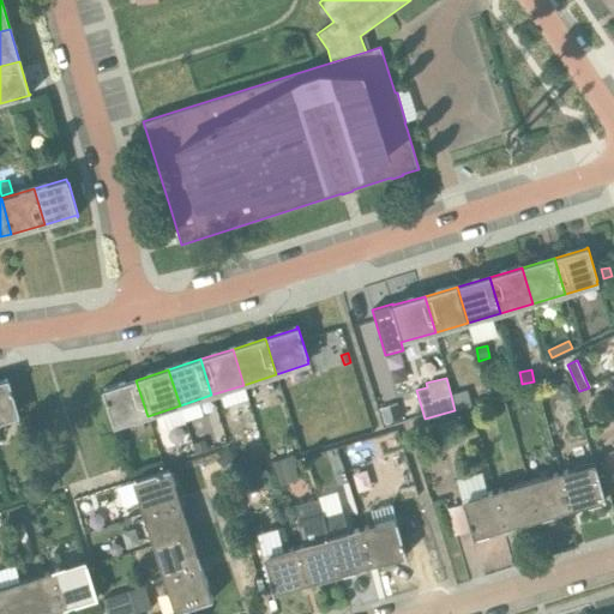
[(18,413),(19,413),(8,379),(7,379),(7,380),(0,383),(0,421),(19,416),(18,413)]
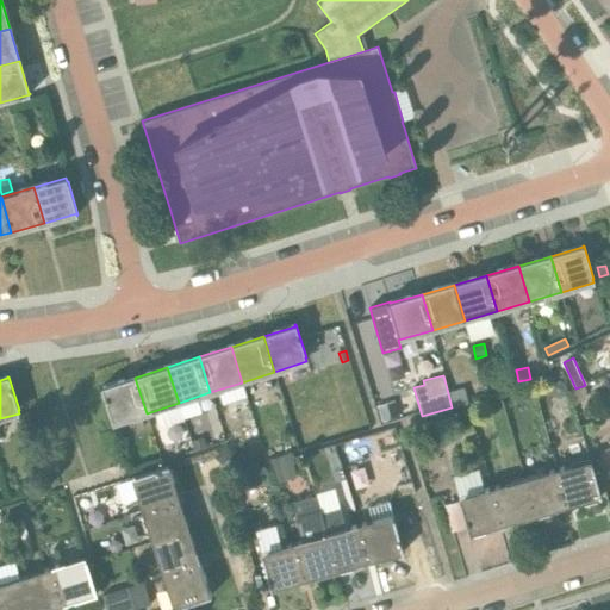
[(113,424),(147,414),(135,378),(103,387),(103,386),(101,387),(113,424)]
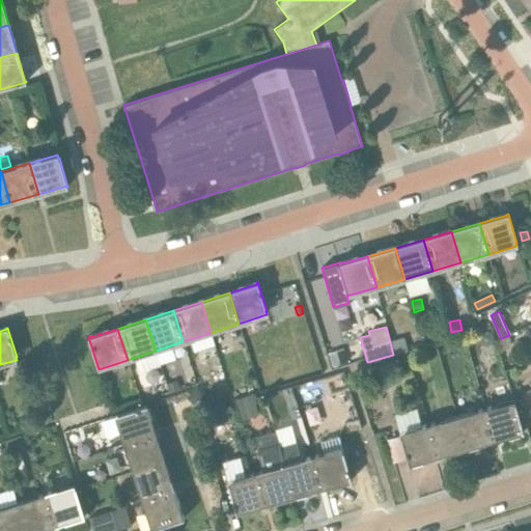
[(494,342),(494,335),(488,330),(481,332),(478,338),(480,344),(487,346),(494,342)]
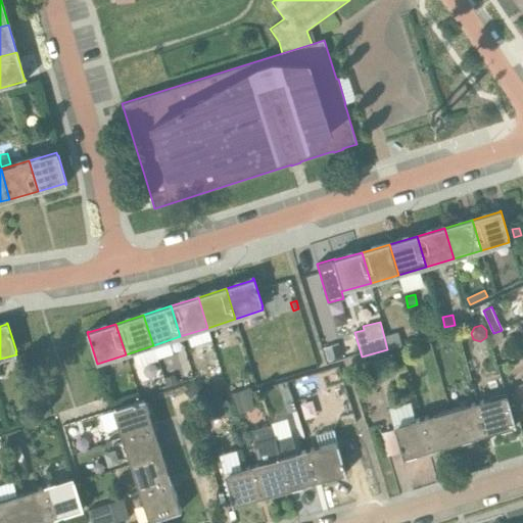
[(500,331),(493,333),(489,336),(493,345),(501,342),(503,335),(500,331)]
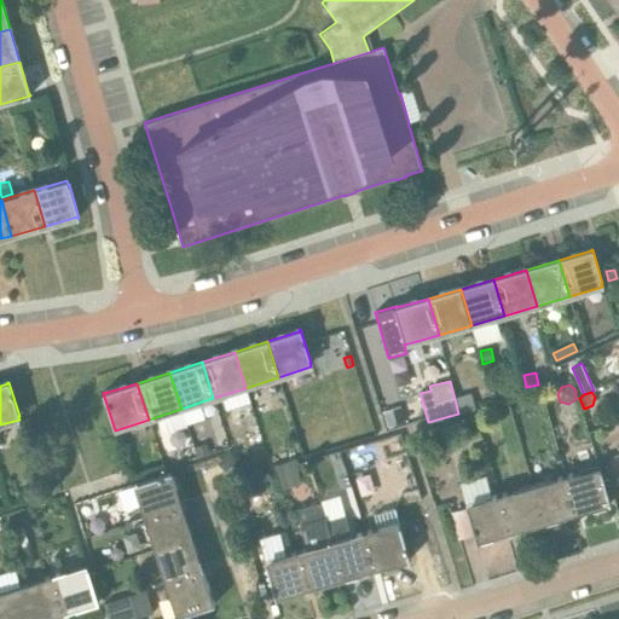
[(382,411),(387,428),(405,422),(400,406),(382,411)]
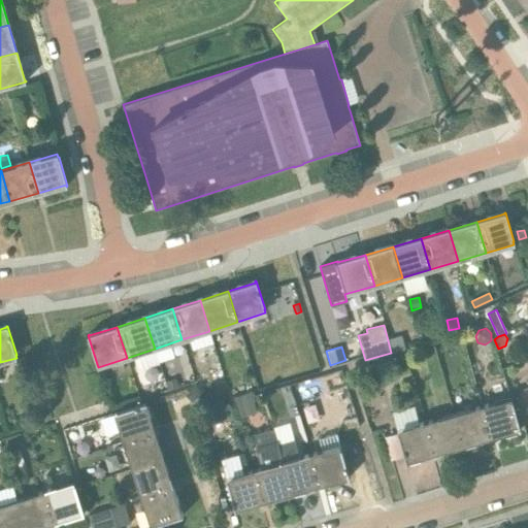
[(374,376),(383,388),(394,380),(385,368),(374,376)]
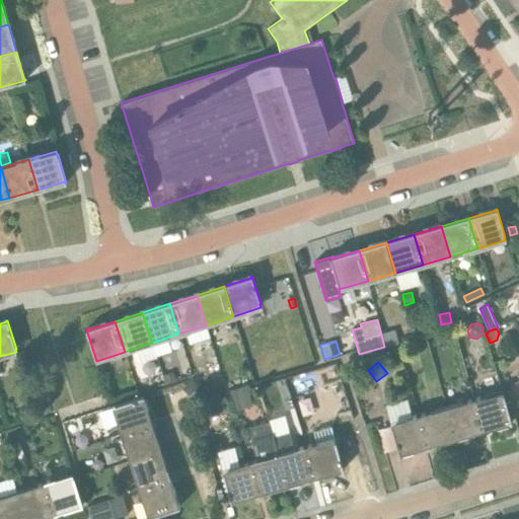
[(176,380),(174,372),(162,375),(164,383),(176,380)]
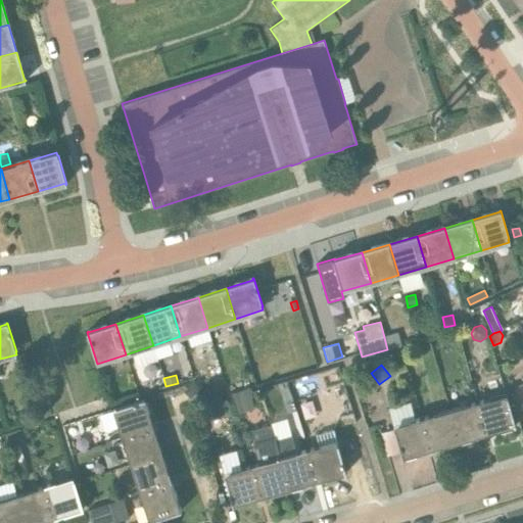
[(191,385),(184,392),(191,398),(198,391),(191,385)]
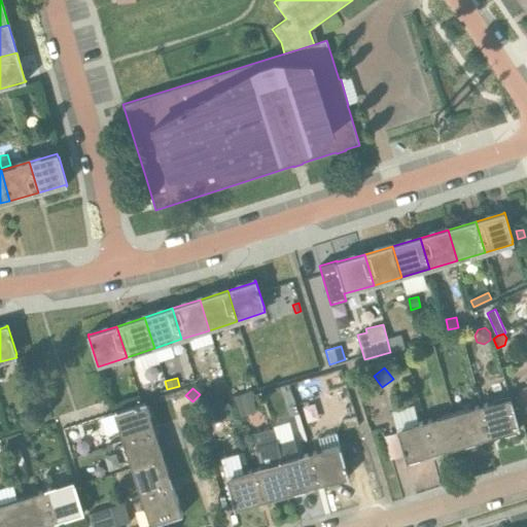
[(255,400),(254,395),(252,390),(234,396),(237,406),(255,400)]
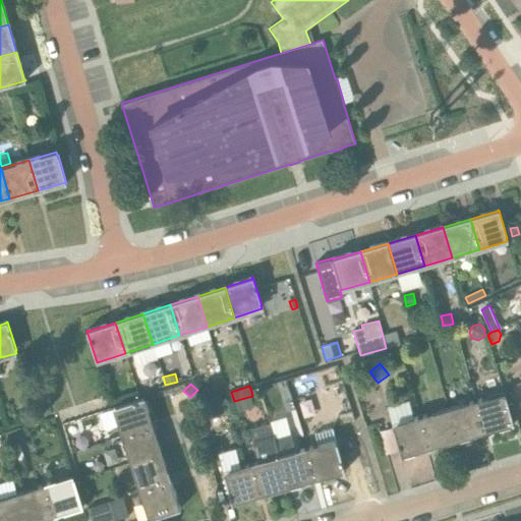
[(477,401),(485,431),(512,424),(512,425),(514,425),(505,393),(477,401)]
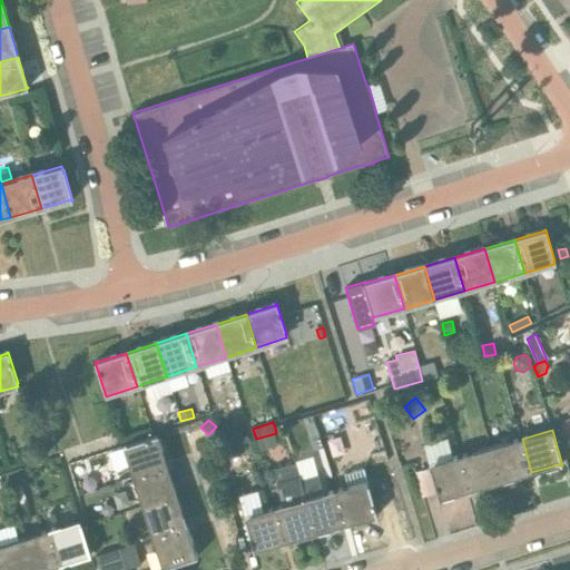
[(134,478),(167,467),(157,436),(158,436),(158,434),(123,446),(134,478)]
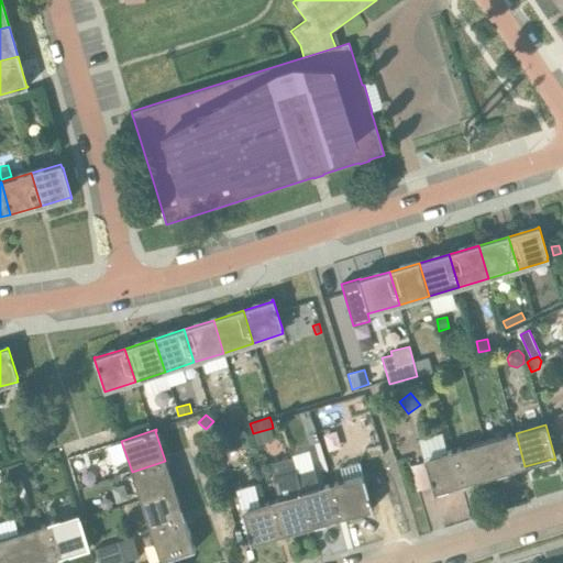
[(490,476),(525,466),(516,433),(482,443),(490,476)]
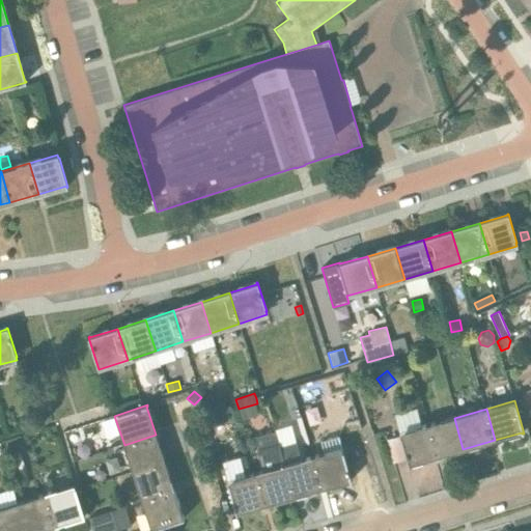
[(438,456),(463,449),(454,418),(428,425),(438,456)]
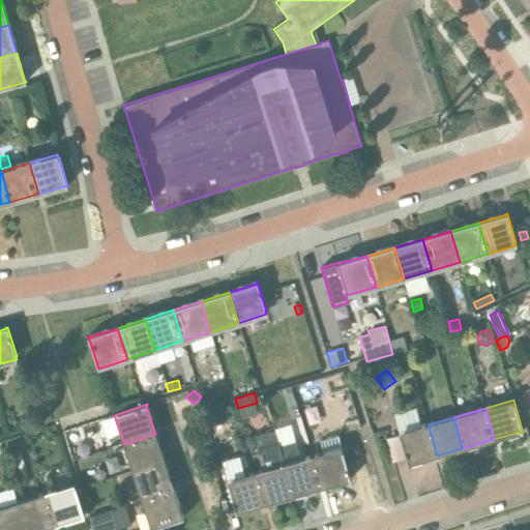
[(408,463),(437,455),(428,424),(400,432),(400,435),(400,436),(408,465),(409,465),(408,463)]
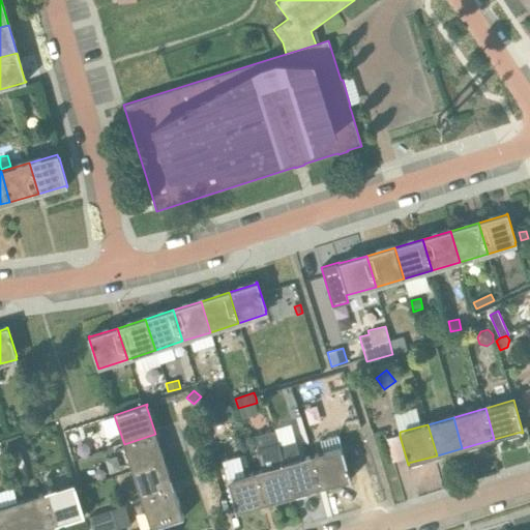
[(290,438),(288,425),(272,428),(274,440),(290,438)]
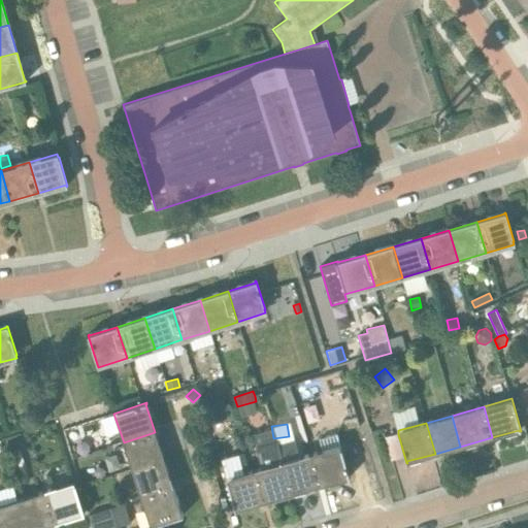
[(132,469),(163,460),(155,432),(124,442),(132,469)]
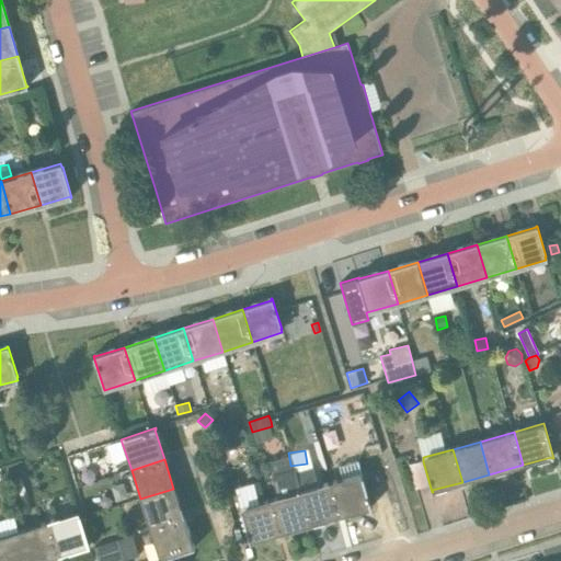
[(330,483),(340,516),(369,507),(369,508),(371,508),(363,478),(362,478),(361,474),(357,461),(339,467),(343,479),(330,483)]
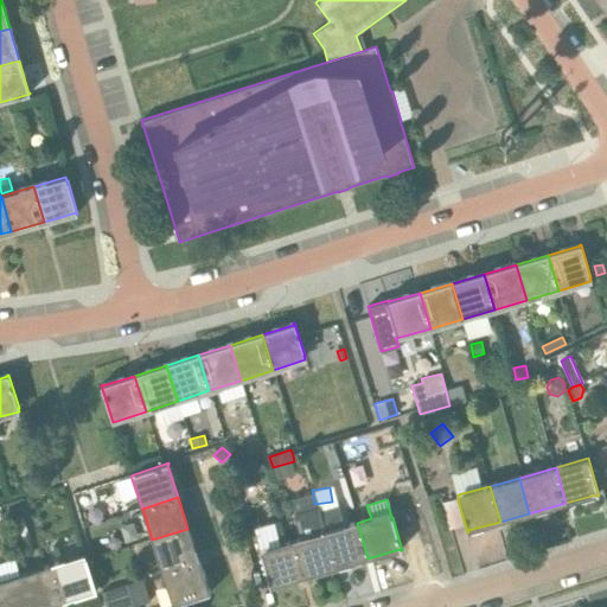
[(319,510),(325,531),(336,567),(368,558),(357,523),(345,526),(338,505),(319,510)]
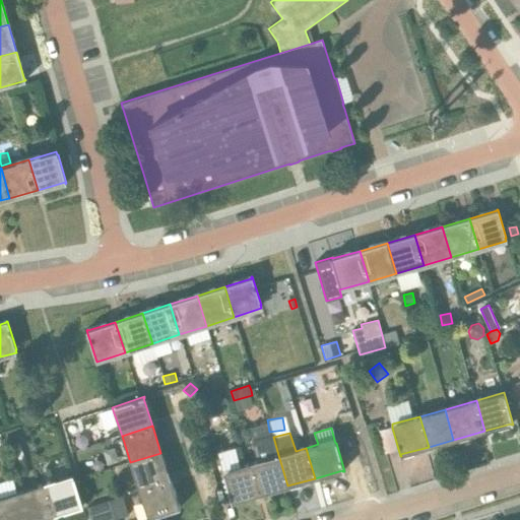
[(139,491),(170,481),(160,453),(130,462),(139,491)]
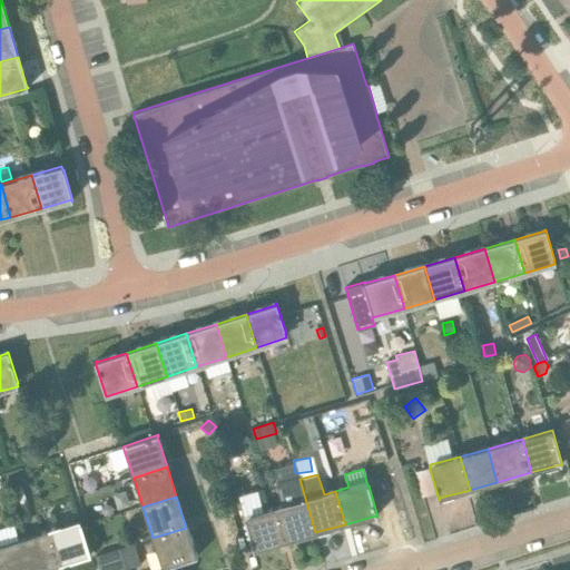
[(285,541),(315,532),(305,499),(275,508),(285,541)]
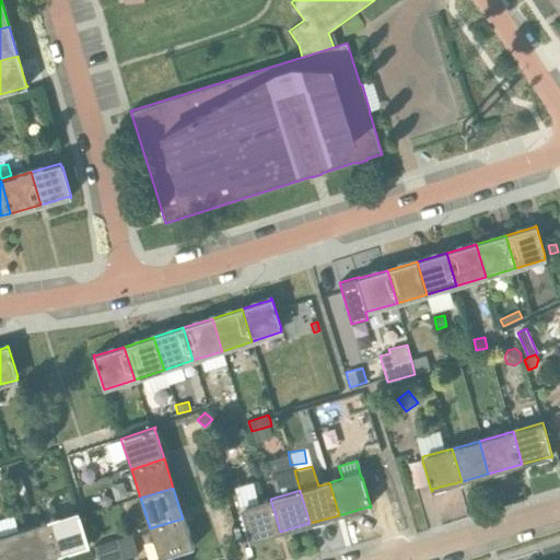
[(251,540),(280,532),(270,499),(241,508),(242,511),(241,511),(249,541),(251,541),(251,540)]
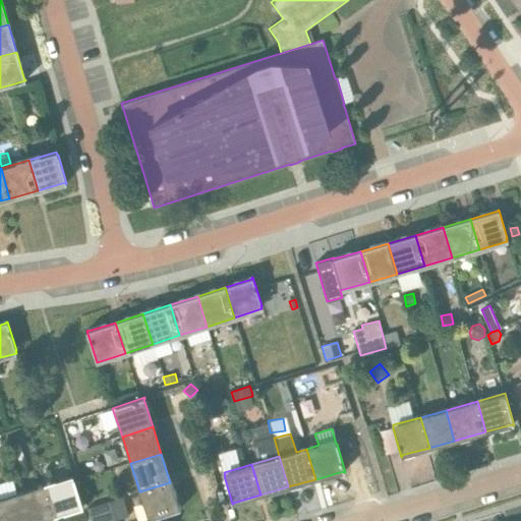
[(44,484),(54,515),(81,507),(81,508),(82,508),(72,475),(44,484)]
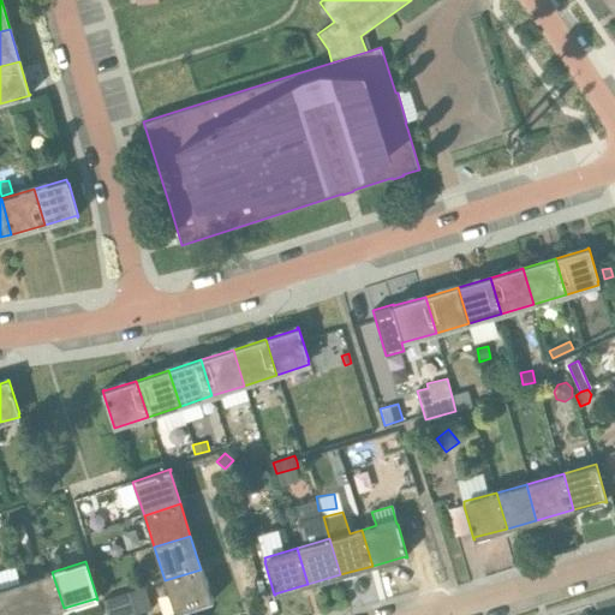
[(201,569),(165,580),(175,613),(179,611),(213,601),(213,599),(212,599),(201,569)]
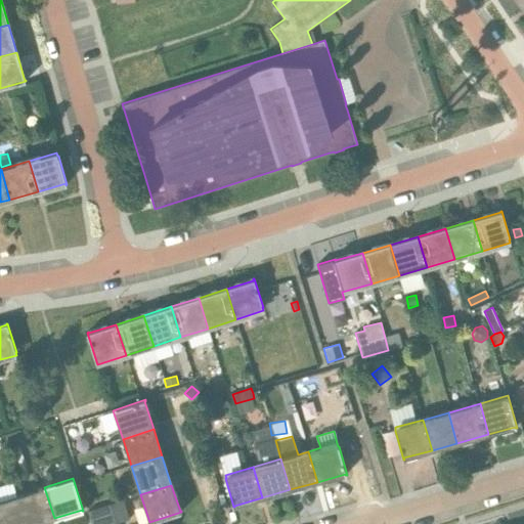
[(26,523),(36,523),(54,518),(44,487),(16,495),(26,523)]
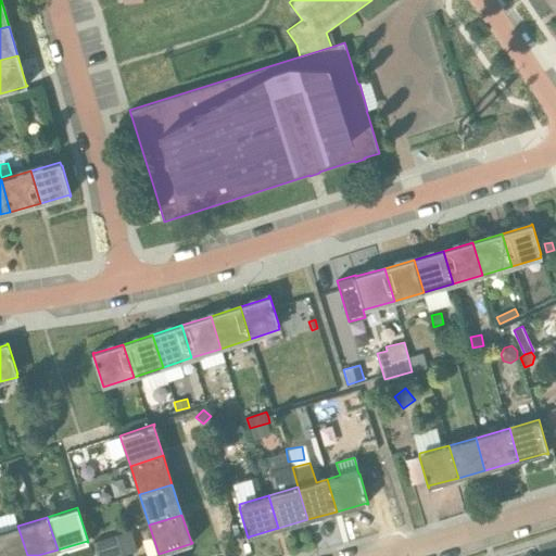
[(0,555),(27,555),(17,526),(0,531),(0,555)]
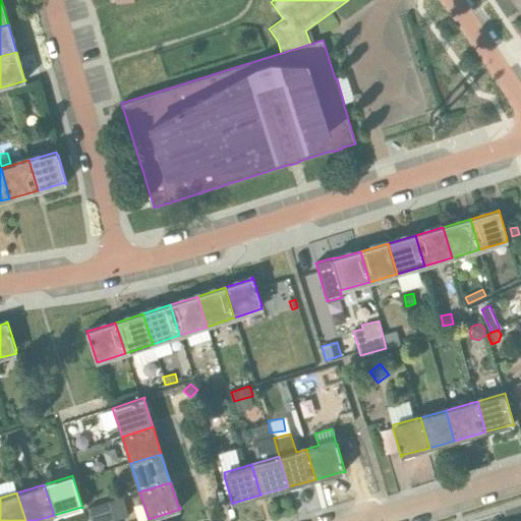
[(115,520),(109,502),(88,509),(91,520),(115,520)]
